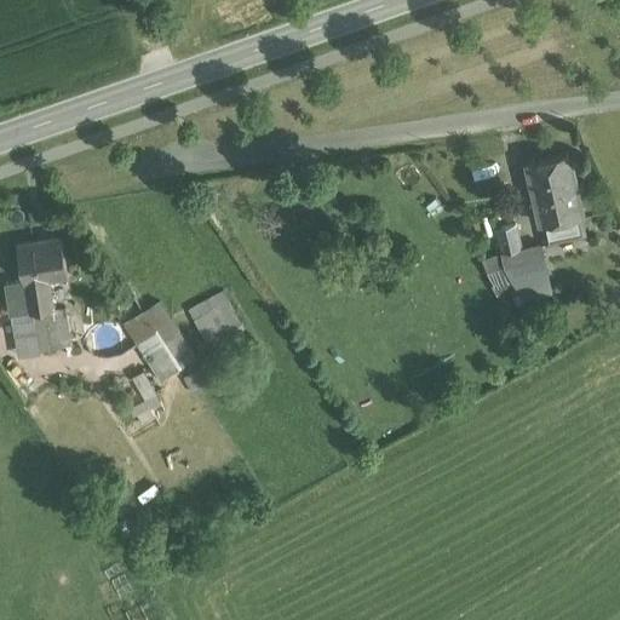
[(569,153),(528,162),(543,223),(544,223),(581,214),(584,214),(569,153)]
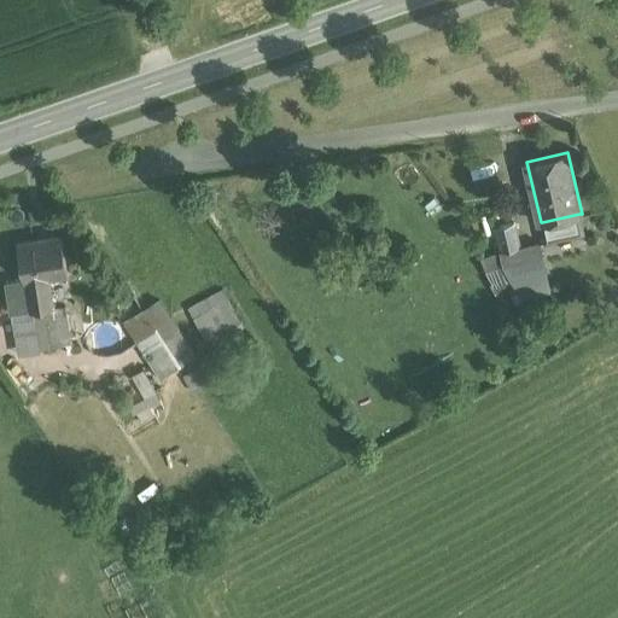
[(584,233),(579,214),(542,222),(546,240),(584,233)]
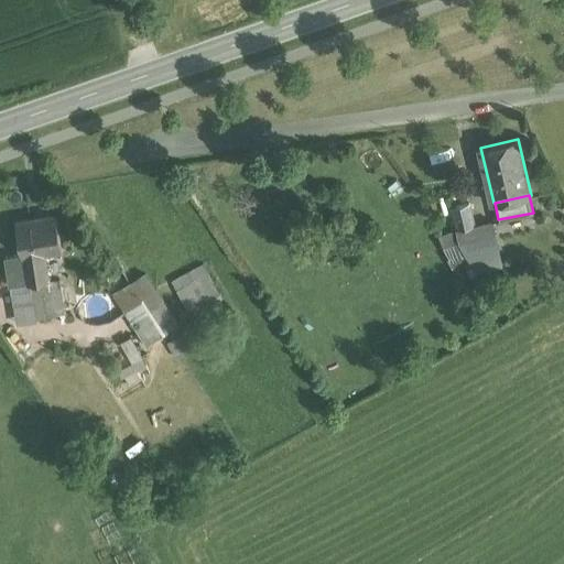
[(470,203),(453,206),(457,228),(475,225),(470,203)]
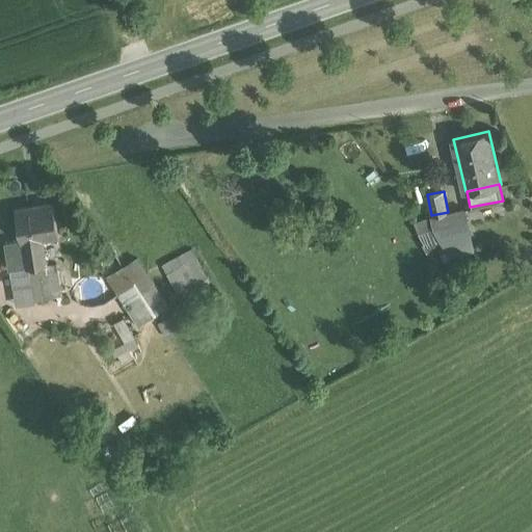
[(53,203),(16,209),(21,241),(23,241),(27,267),(27,268),(29,268),(46,265),(42,238),(58,236),(53,203)]
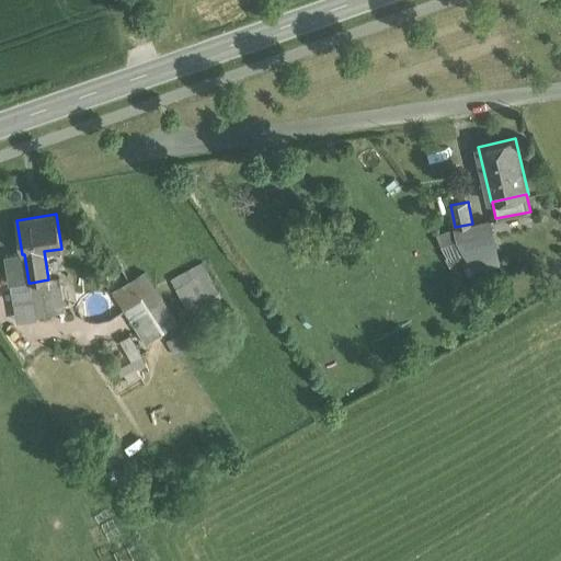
[(455,227),(459,240),(462,248),(466,255),(479,275),(502,266),(490,219),(472,224),(455,227)]
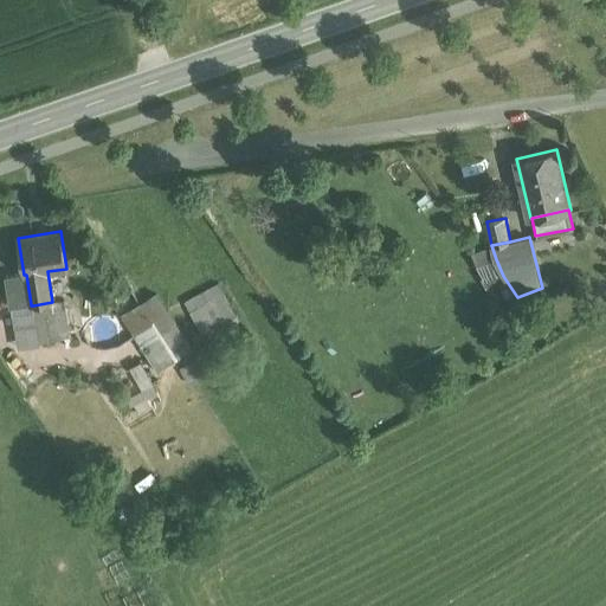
[(483,275),(500,268),(496,259),(491,245),(472,252),(483,275)]
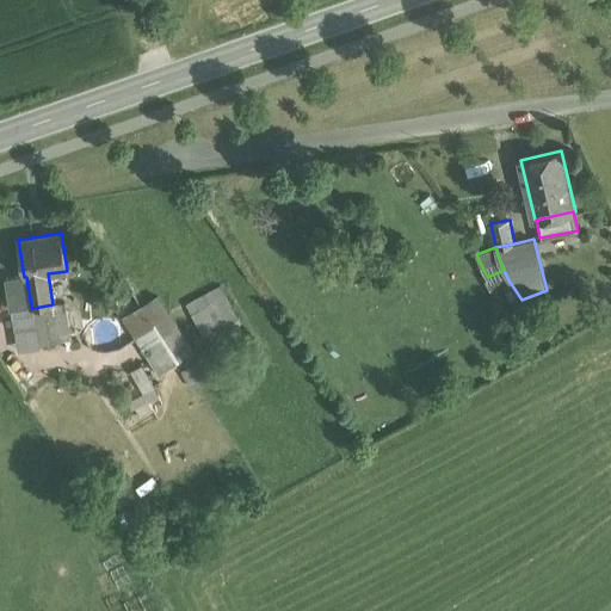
[(24,277),(7,279),(12,309),(31,307),(26,277),(24,277)]
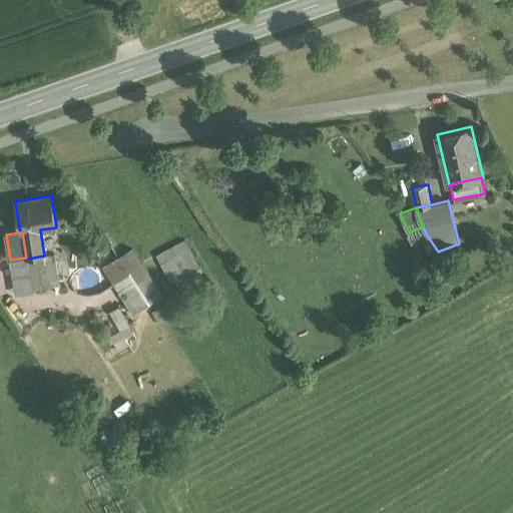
[(202,270),(185,240),(156,257),(173,287),(202,270)]
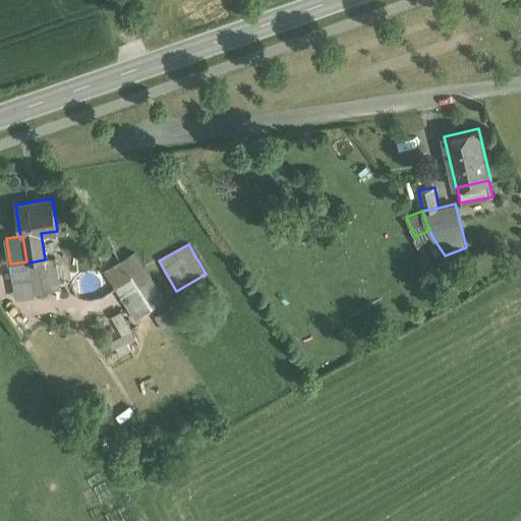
[(166,299),(134,252),(105,272),(135,320),(166,299)]
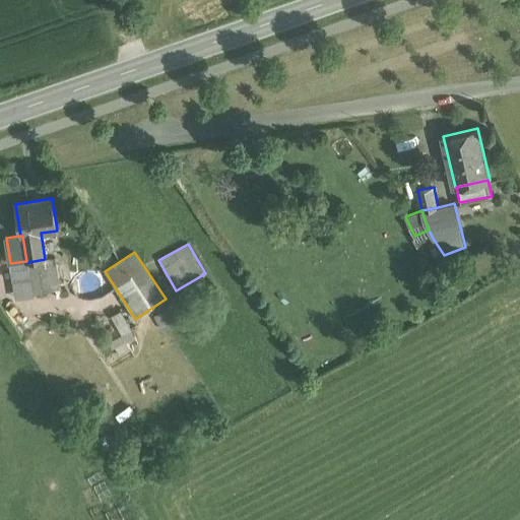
[(55,258),(45,259),(50,290),(60,288),(55,258)]
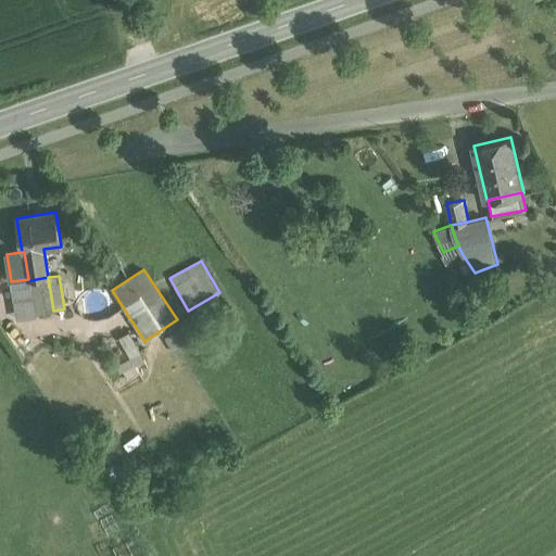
[(48,277),(30,280),(36,314),(53,311),(48,277)]
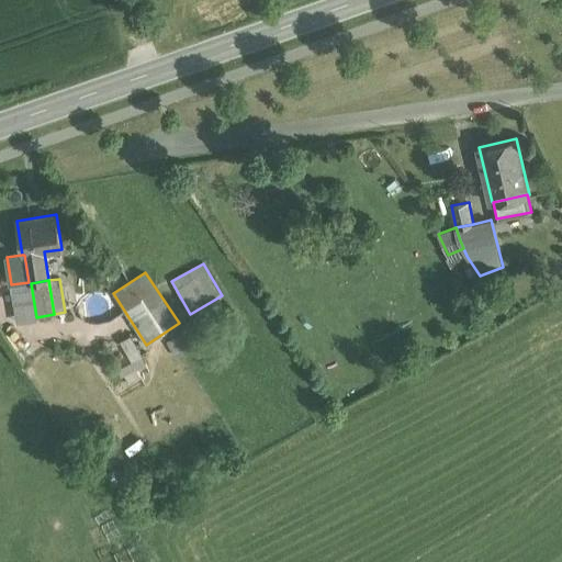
[(29,282),(11,284),(18,323),(37,319),(36,317),(31,283),(29,283),(29,282)]
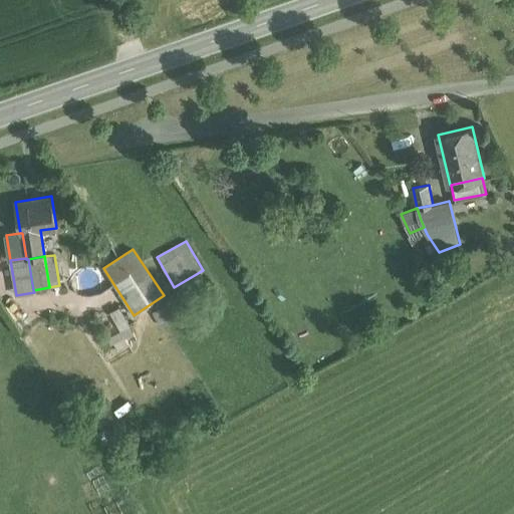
[(117,350),(130,345),(125,335),(134,332),(121,304),(111,308),(120,329),(110,333),(117,350)]
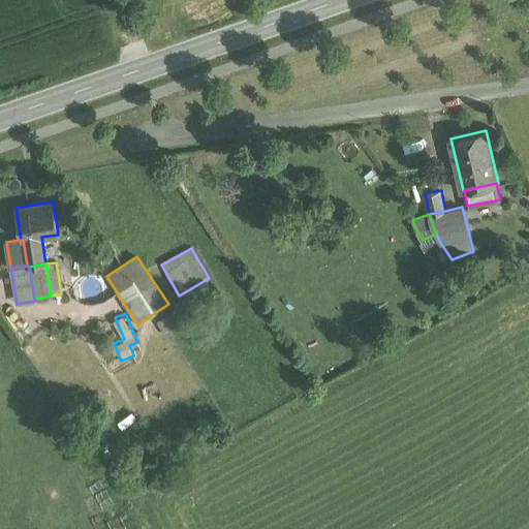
[(180,330),(169,313),(157,320),(166,337),(180,330)]
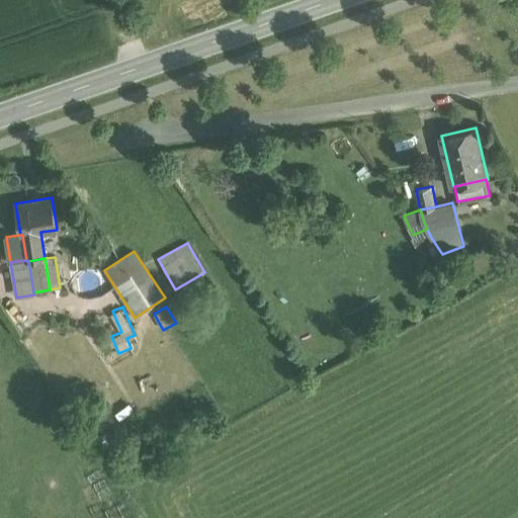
All buildings are outlined.
